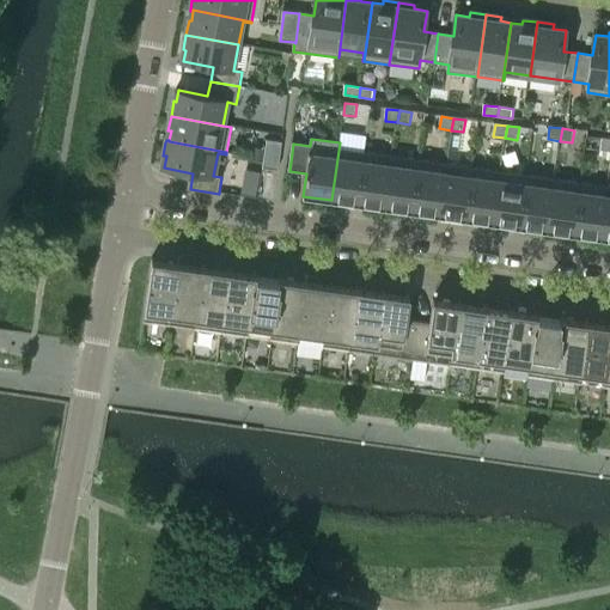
[(279,171),(282,142),(268,140),(267,150),(264,159),(263,169),(279,171)]
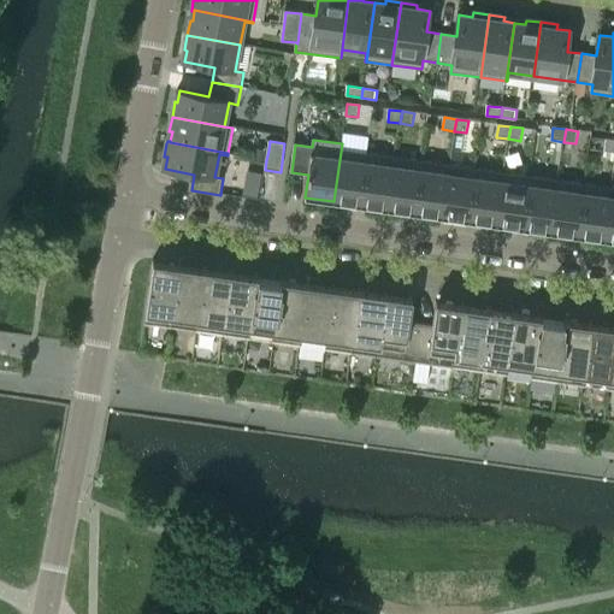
[(342,143),(334,201),(352,205),(353,201),(361,202),(367,154),(342,151),(342,143)]
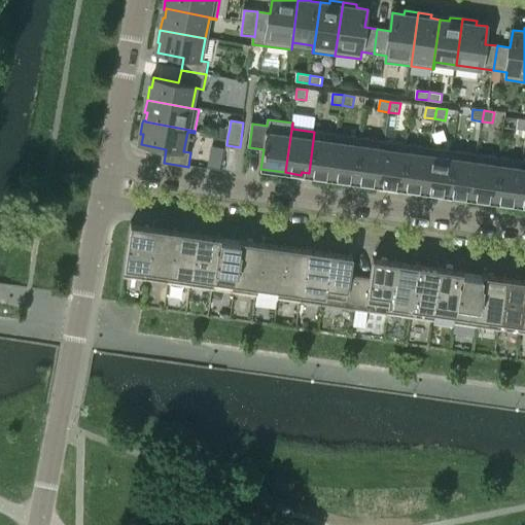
[(218,127),(217,135),(228,137),(230,129),(218,127)]
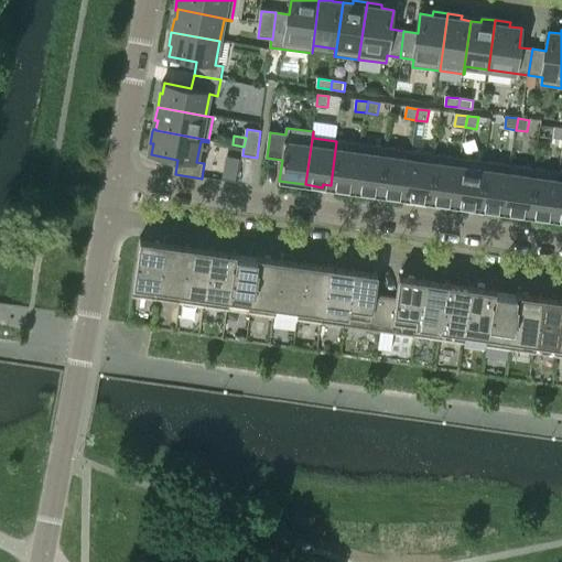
[(361,146),(336,141),(331,185),(338,186),(338,190),(355,192),(361,146)]
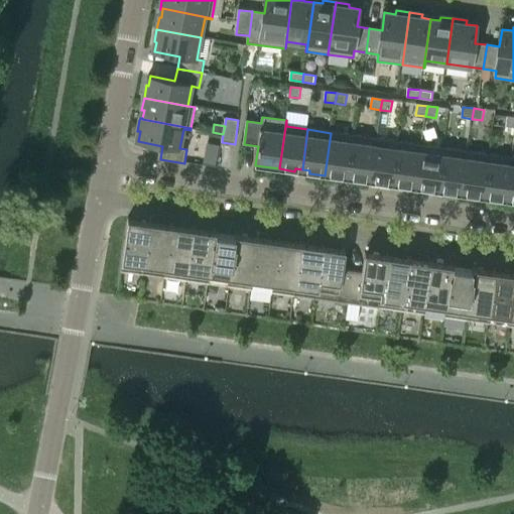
[(341,175),(348,176),(353,136),(331,133),(325,175),(340,177),(341,175)]
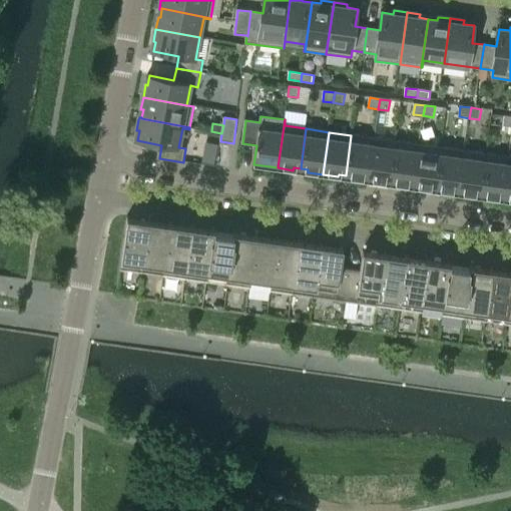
[(374,138),(351,135),(346,175),(353,176),(353,178),(368,180),(374,138)]
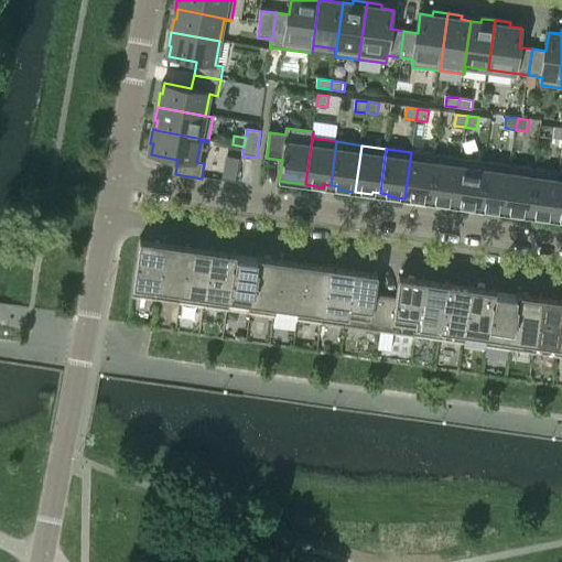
[(422,198),(430,200),(436,155),(411,152),(404,198),(422,201),(422,198)]
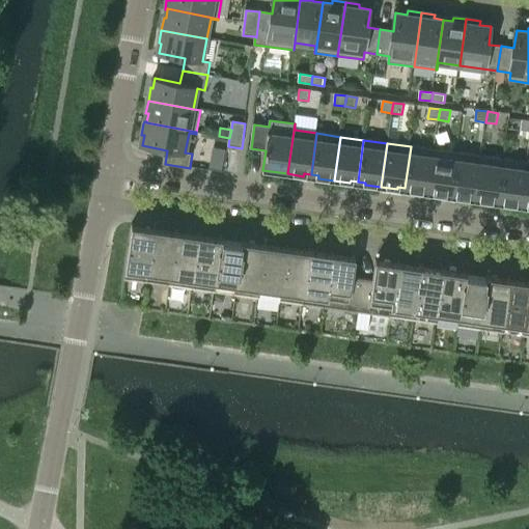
[(434,149),(411,146),(405,188),(412,189),(412,191),(427,194),(434,149)]
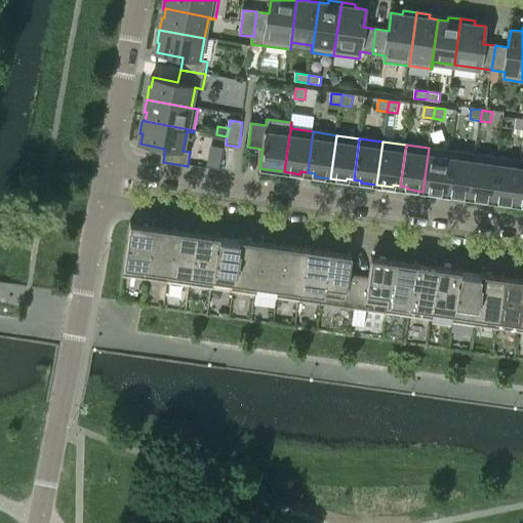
[(439,192),(446,193),(452,152),(429,148),(423,192),(439,194),(439,192)]
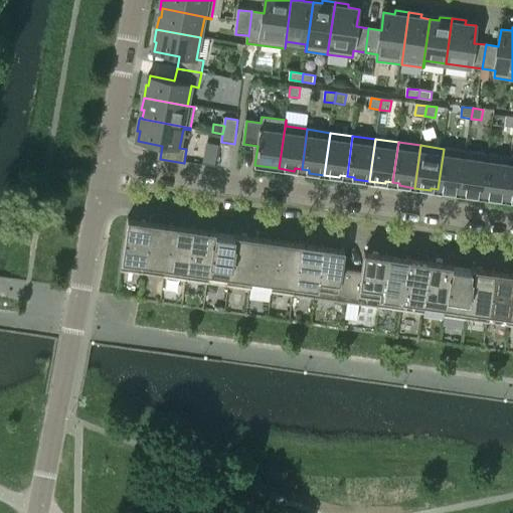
[(466,152),(444,149),(438,189),(445,190),(445,192),(460,194),(466,152)]
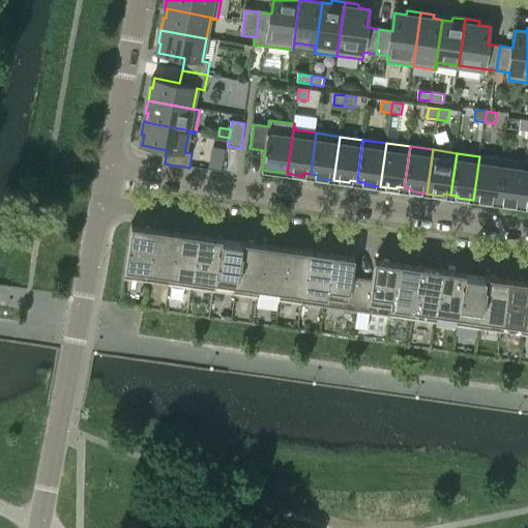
[(490,200),(497,201),(503,159),(479,156),(473,200),(490,202),(490,200)]
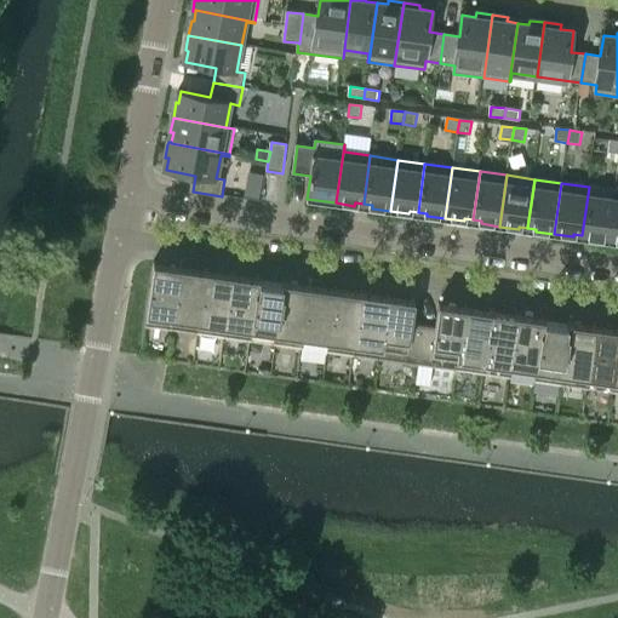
[(247,184),(245,198),(261,200),(263,188),(247,184)]
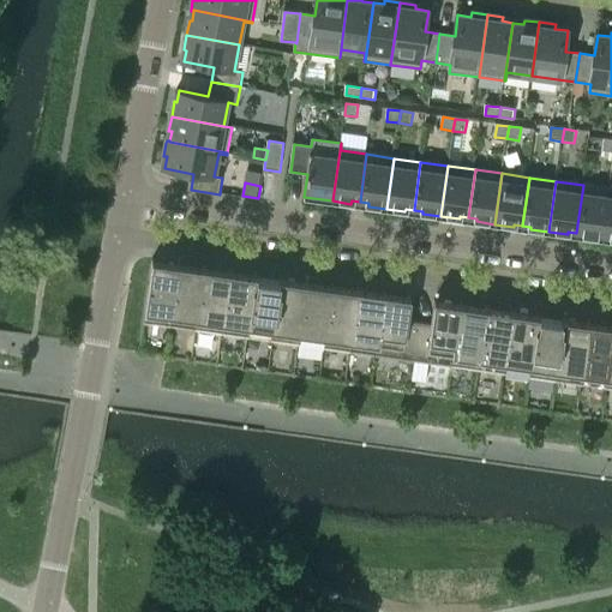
[(610,189),(583,185),(576,233),(585,234),(585,237),(604,239),(610,189)]
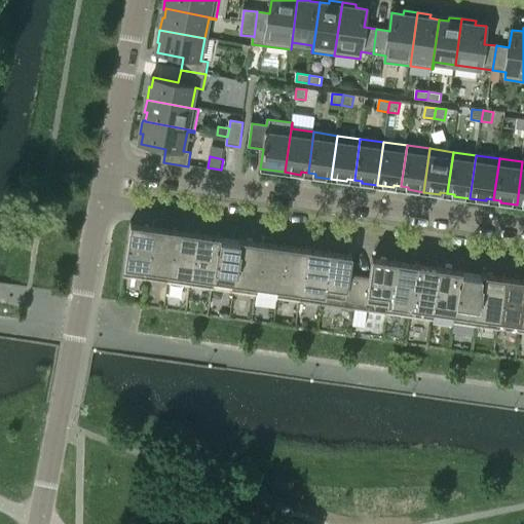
[(123,276),(146,279),(153,226),(132,223),(123,276)]
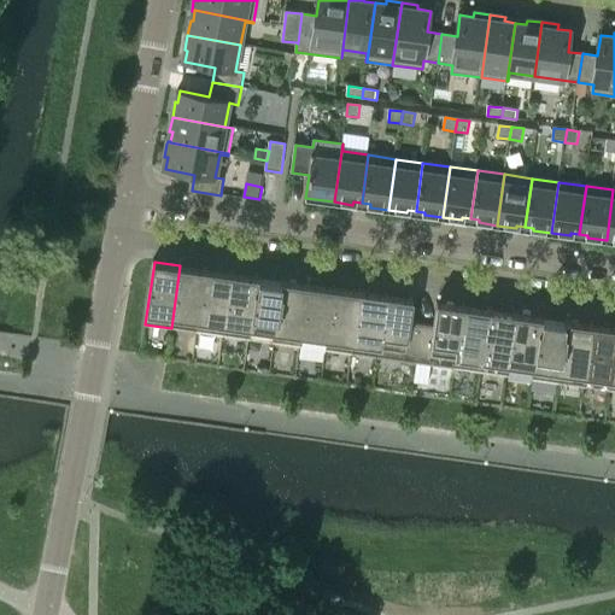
[(171,328),(197,332),(203,294),(206,269),(180,265),(171,328)]
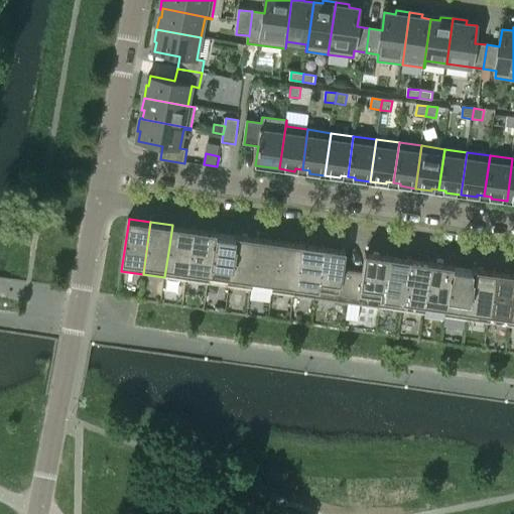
[(172,225),(169,246),(164,277),(186,280),(190,249),(194,229),(172,225)]
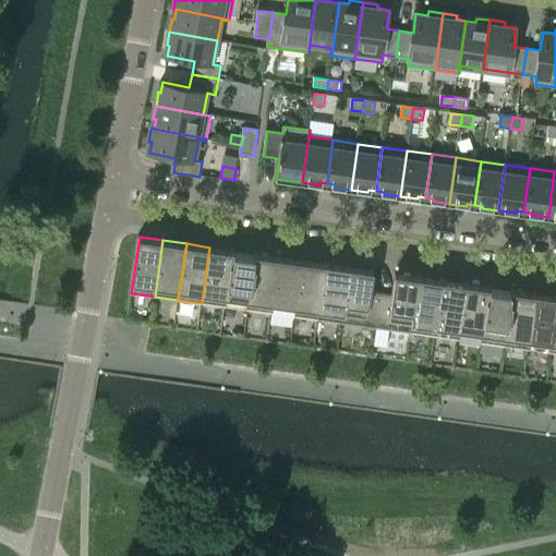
[(209,248),(206,269),(202,303),(225,306),(230,273),(233,251),(209,248)]
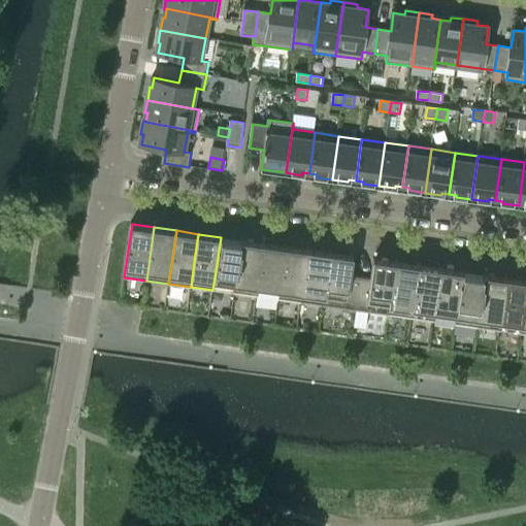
[(221,237),(218,258),(212,290),(235,293),(242,240),(221,237)]
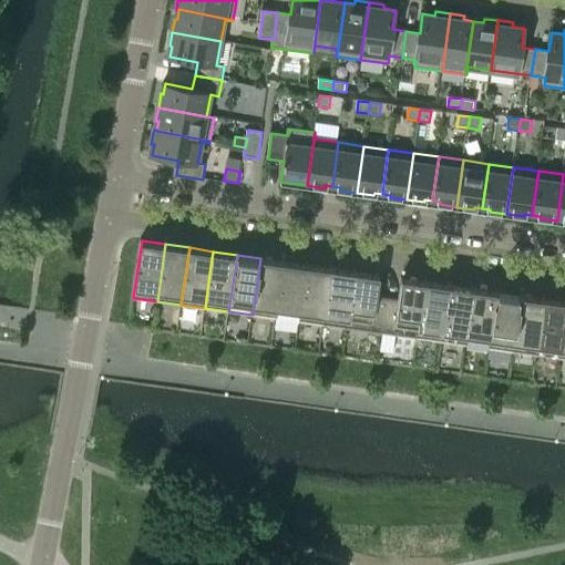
[(253,315),(276,319),(285,262),(260,258),(253,315)]
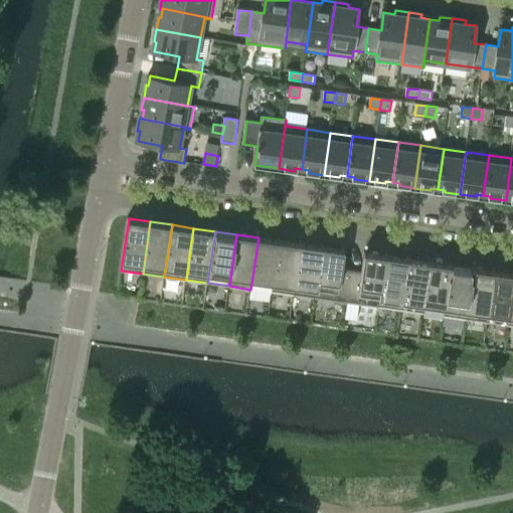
[(250,290),(273,293),(278,261),(280,240),(259,237),(250,290)]
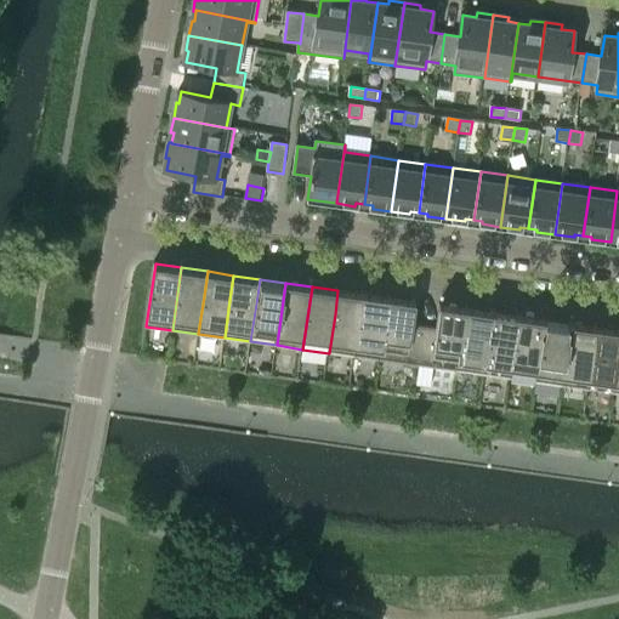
[(338,290),(335,314),(329,353),(356,357),(364,294),(338,290)]
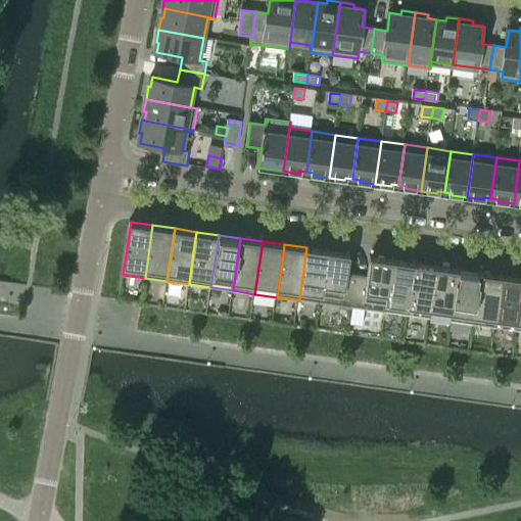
[(321,303),(326,271),(329,250),(306,247),(299,300),(321,303)]
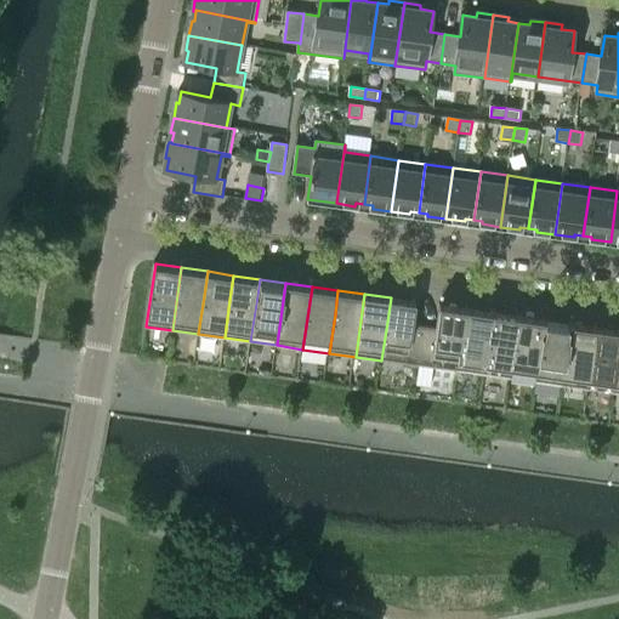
[(391,297),(387,322),(381,361),(420,365),(425,328),(413,325),(416,301),(391,297)]
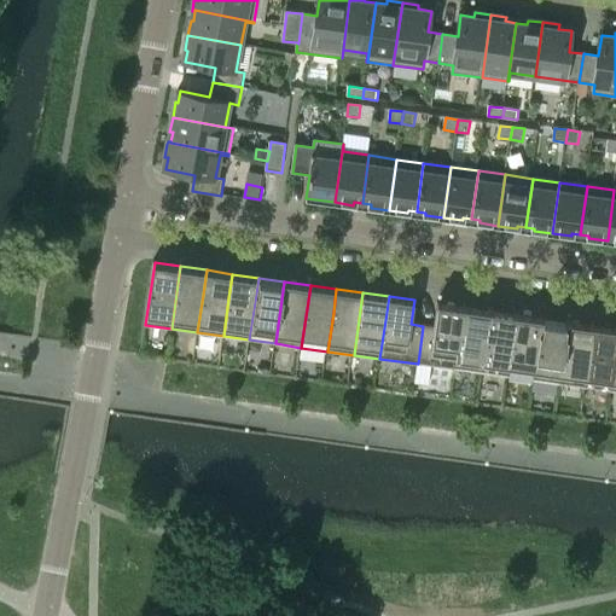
[(418,364),(455,370),(465,307),(439,303),(435,327),(423,326),(418,364)]
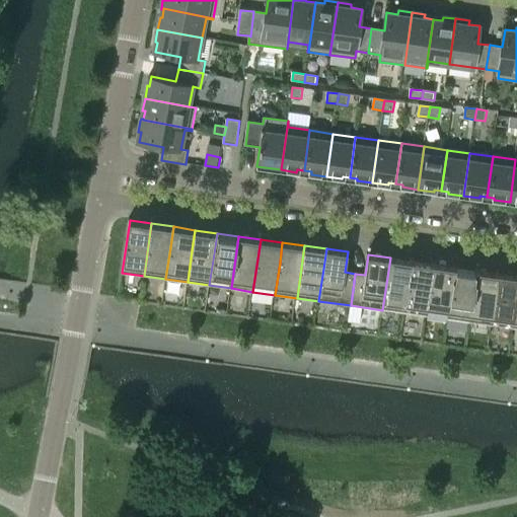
[(382,310),(404,313),(409,281),(412,261),(390,257),(382,310)]
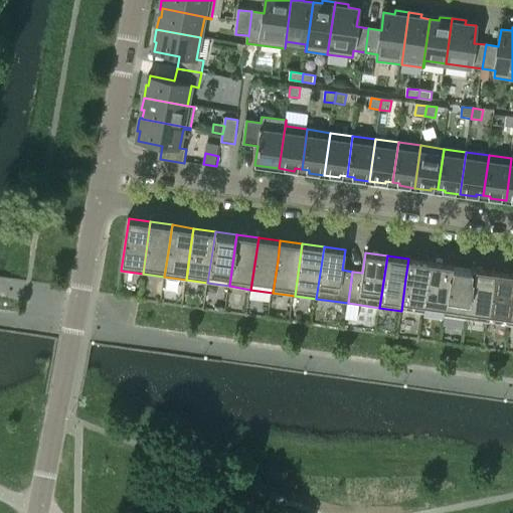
[(408,259),(405,279),(401,311),(422,314),(428,282),(431,262),(408,259)]
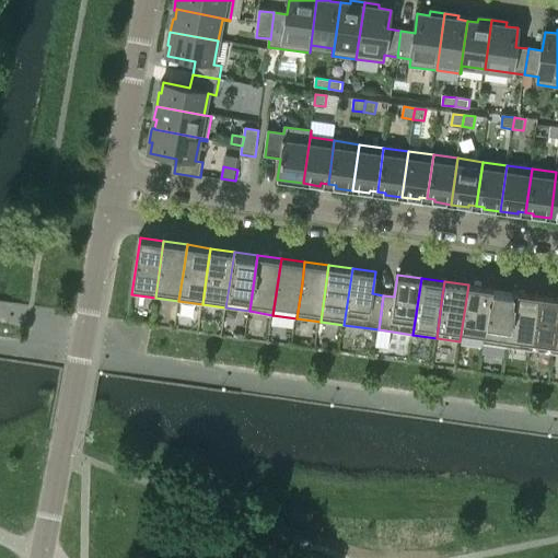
[(468,285),(465,306),(460,341),(484,345),(491,288),(468,285)]
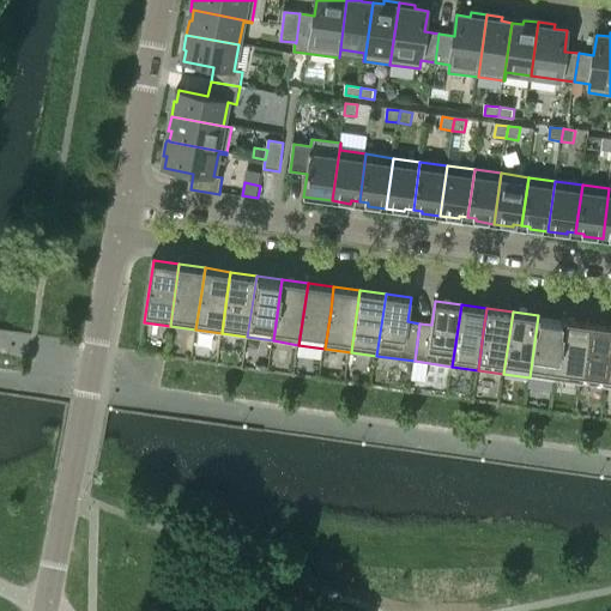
[(555,381),(561,343),(564,319),(538,315),(530,377),(555,381)]
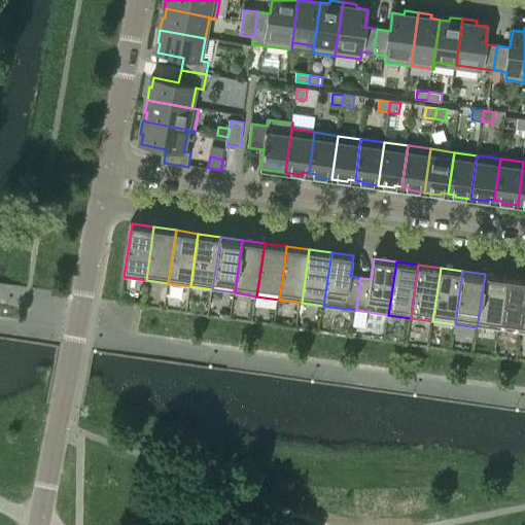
[(485,274),(482,294),(477,327),(499,330),(506,277),(485,274)]
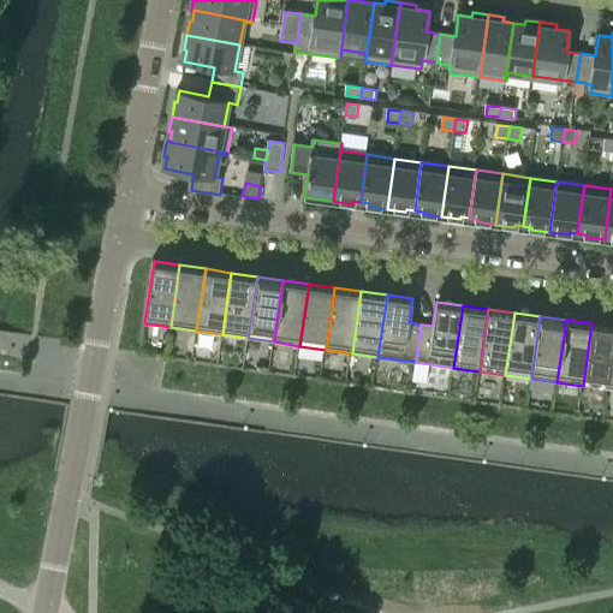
[(583,386),(609,390),(612,365),(612,327),(591,323),(583,386)]
